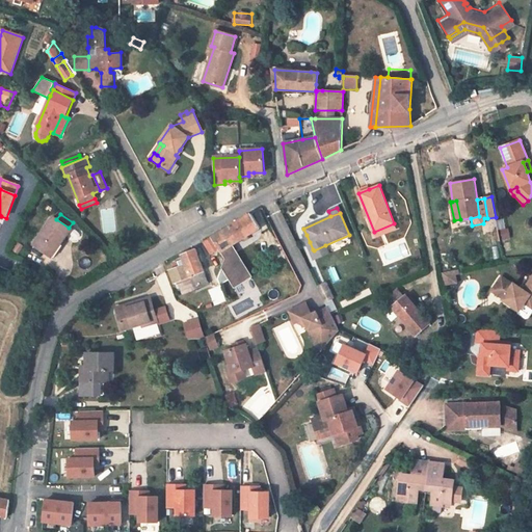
[(242,239),(248,236),(259,229),(250,214),(241,219),(211,237),(218,248),(224,259),(221,268),(234,288),(251,277),(250,275),(232,246),(242,239)]
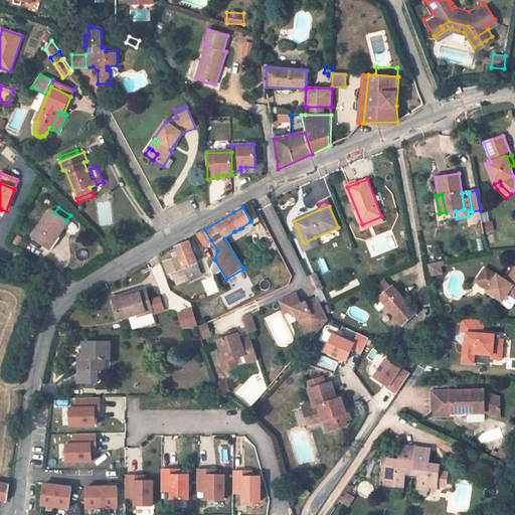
[(68,222),(66,220),(54,212),(51,210),(32,238),(48,249),(56,238),(57,239),(68,222)]
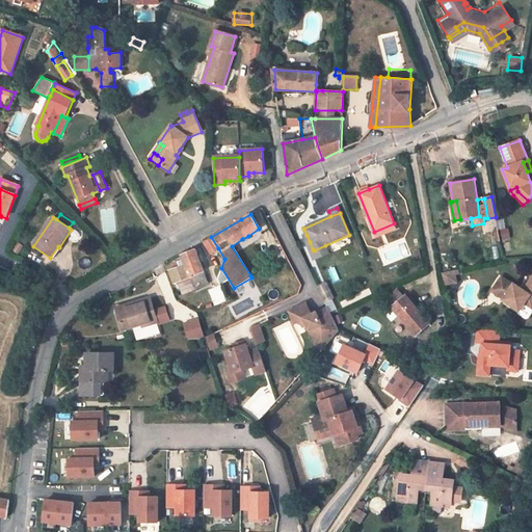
[(470,218),(460,219),(461,227),(471,225),(470,218)]
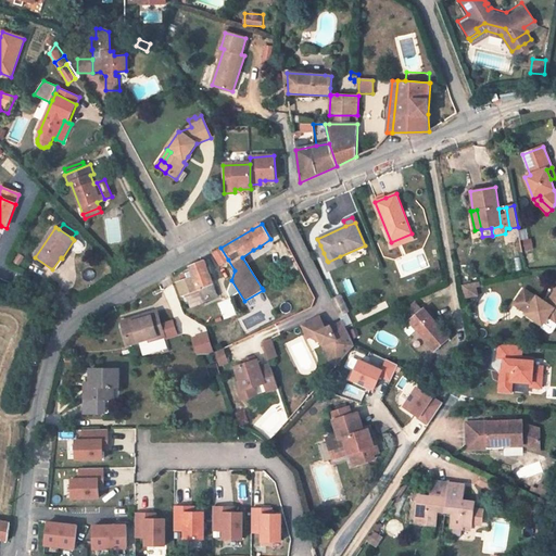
[(412,234),(391,242),(392,248),(414,239),(412,234)]
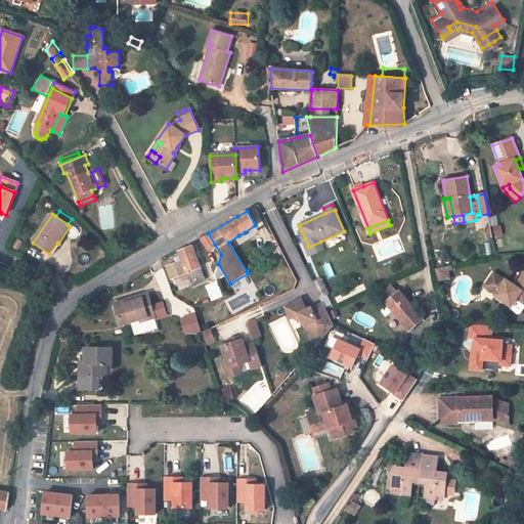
[(202,237),(201,238),(208,250),(215,245),(208,233),(202,237)]
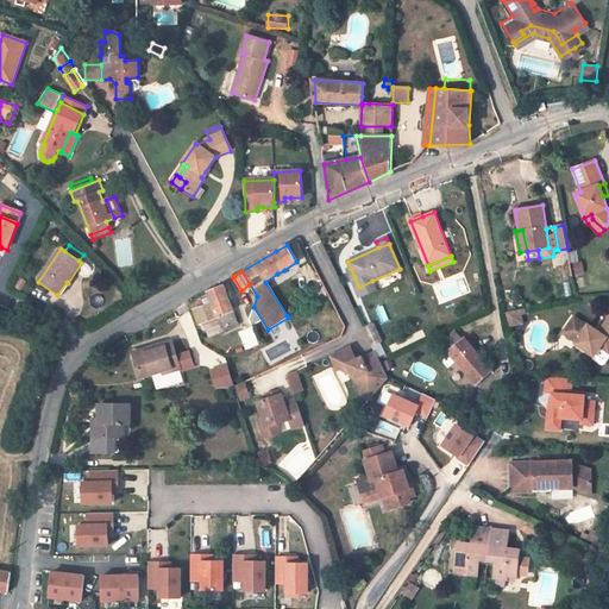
[(372,281),(359,287),(358,286),(356,287),(360,297),(377,290),(372,281)]
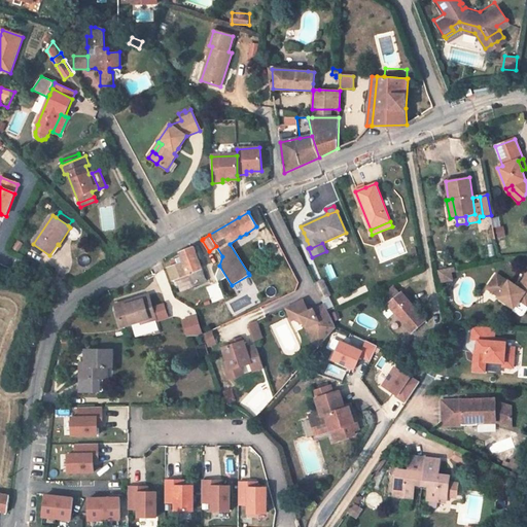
[(169,268),(174,281),(188,275),(192,286),(207,281),(194,246),(180,253),(182,257),(172,261),(173,266),(169,268)]
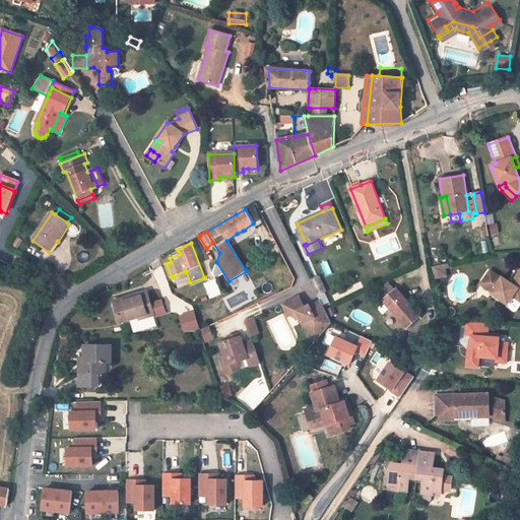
[(433,267),(435,278),(446,276),(445,268),(442,269),(441,265),(433,267)]
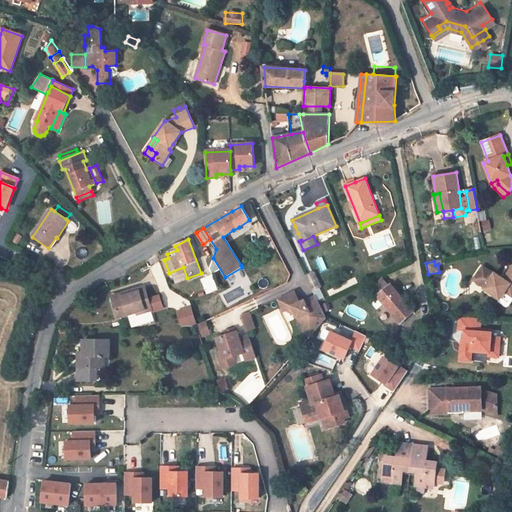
[(482,266),(474,277),(485,284),(482,288),(497,300),(503,293),(510,299),(511,296),(511,268),(503,279),(494,273),(493,274),(482,266)]
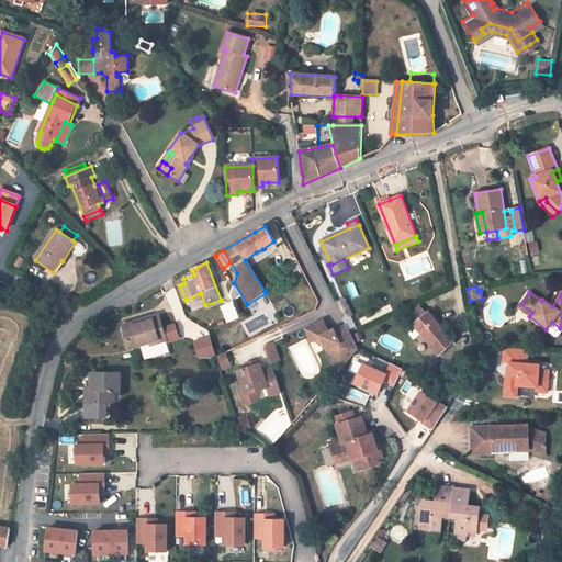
[(344,299),(336,302),(344,319),(352,315),(344,299)]
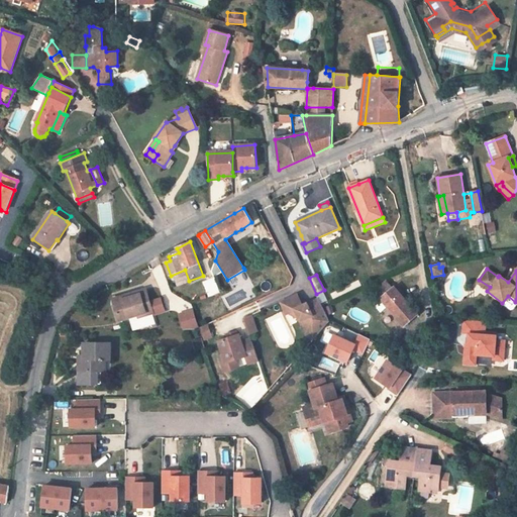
[(479,280),(476,284),(487,291),(490,287),(479,280)]
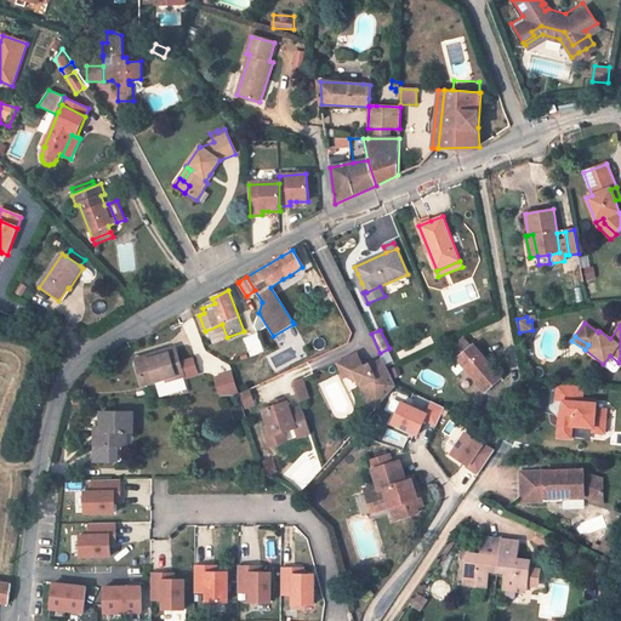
[(266,353),(258,337),(251,341),(256,355),(266,353)]
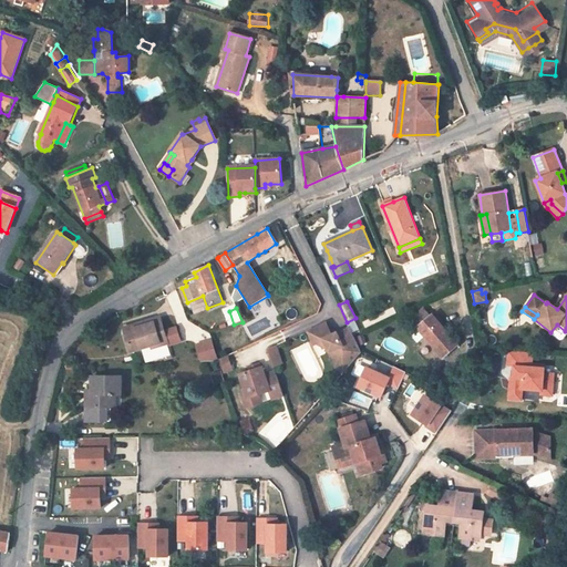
[(412,319),(420,327),(431,317),(423,309),(412,319)]
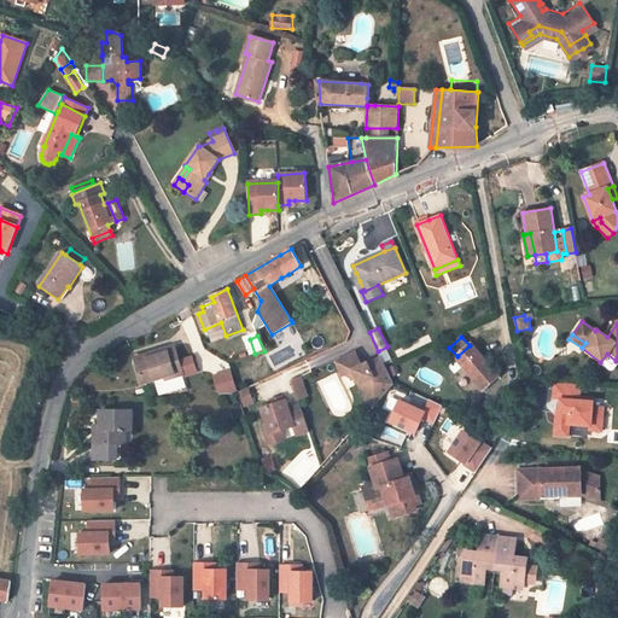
[(458,356),(455,359),(462,366),(483,390),(500,375),(471,344),(470,345),(458,356)]
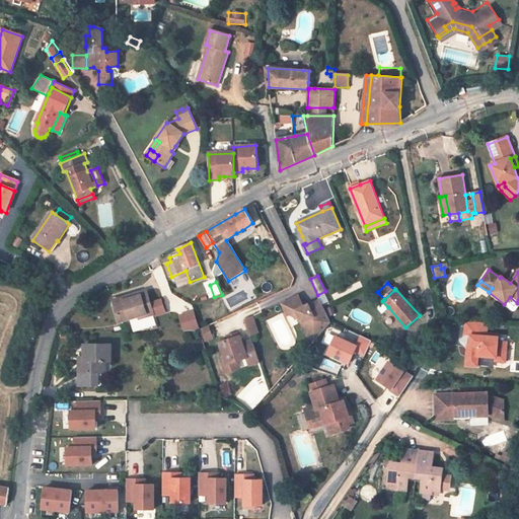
[(131,299),(115,304),(121,322),(131,319),(132,324),(141,322),(140,319),(151,316),(154,315),(150,304),(146,290),(130,295),(131,299)]
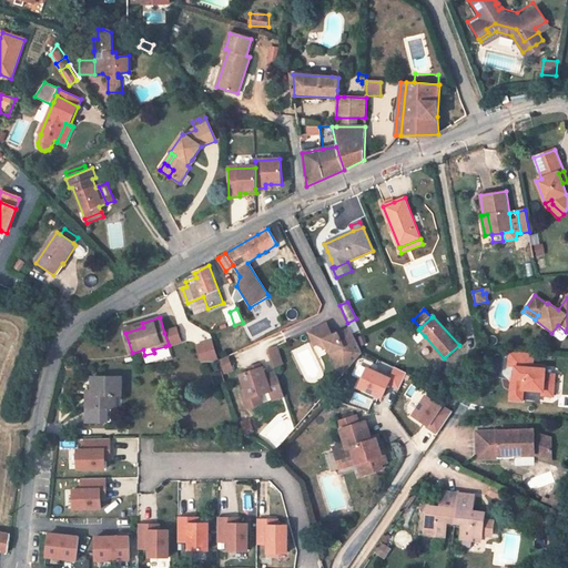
[(124,328),(125,333),(143,327),(142,323),(124,328)]
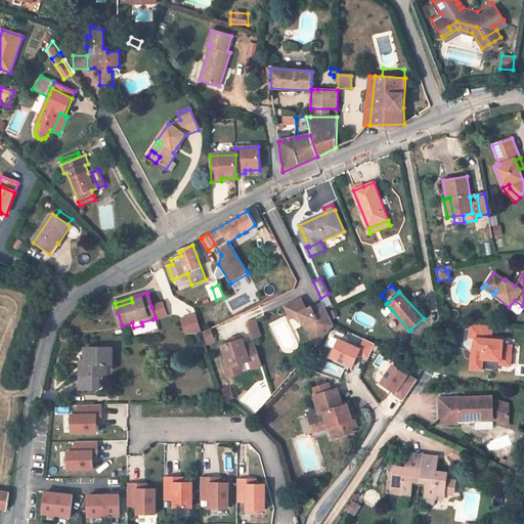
[(325,310),(322,305),(310,310),(310,309),(305,311),(300,300),(284,308),(290,319),(299,315),(304,325),(310,339),(309,340),(316,346),(333,328),(325,310)]
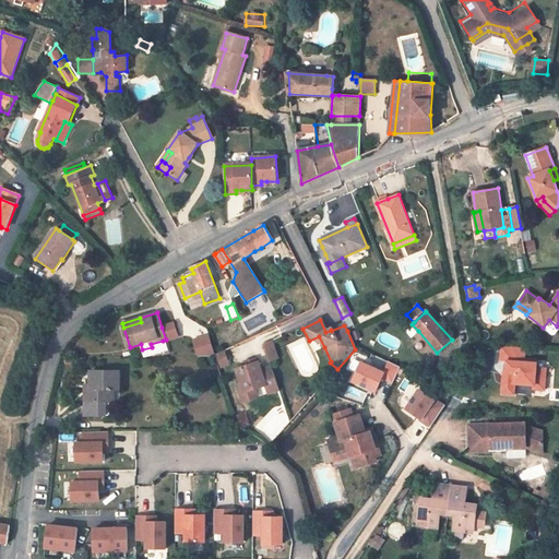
[(549,320),(543,328),(540,330),(549,336),(551,337),(558,329),(557,328),(557,326),(549,320)]
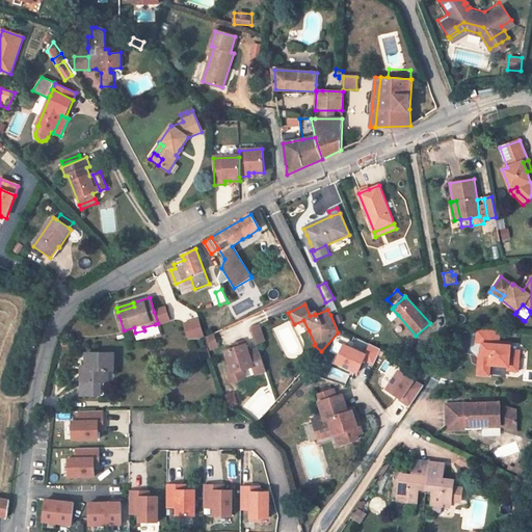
[(167,308),(154,312),(158,323),(171,319),(167,308)]
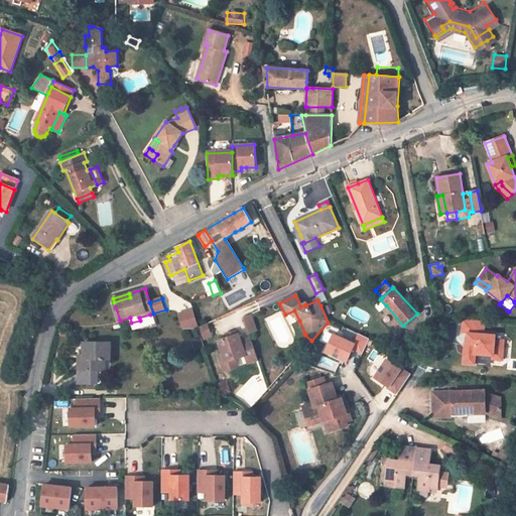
[(380,299),(375,303),(381,310),(386,305),(380,299)]
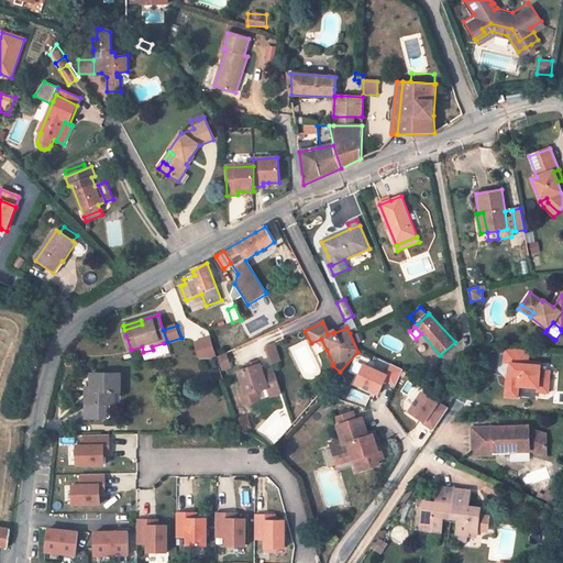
[(207,335),(190,341),(196,357),(212,352),(207,335)]
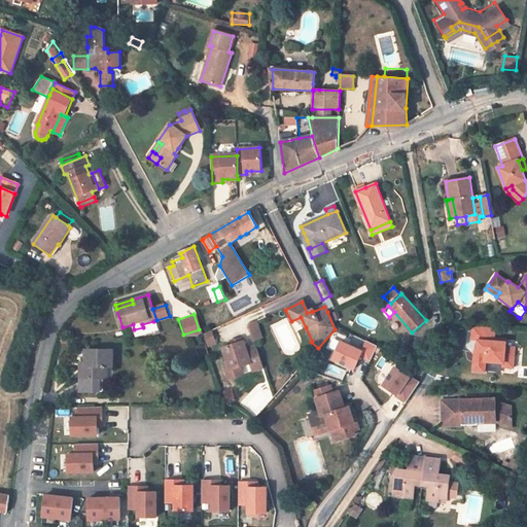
[(291,321),(306,327),(301,317),(291,321)]
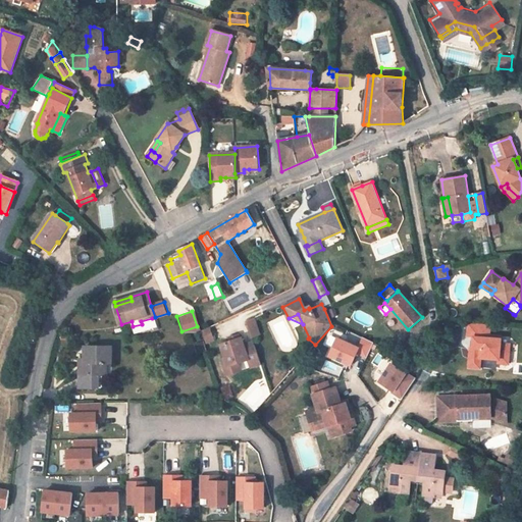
[(156,328),(152,318),(141,321),(142,324),(145,332),(156,328)]
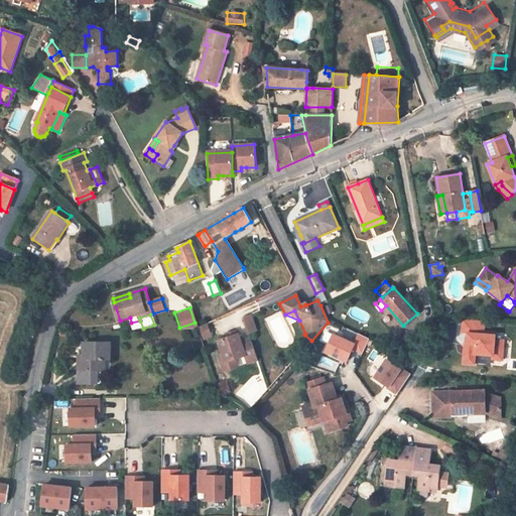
[(243,317),(250,334),(258,331),(252,314),(243,317)]
